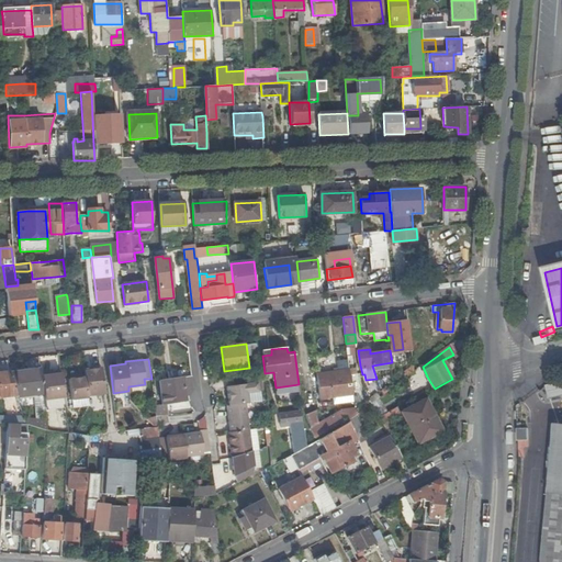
[(261,374),(262,374),(261,361),(251,361),(254,375),(256,375),(261,374)]
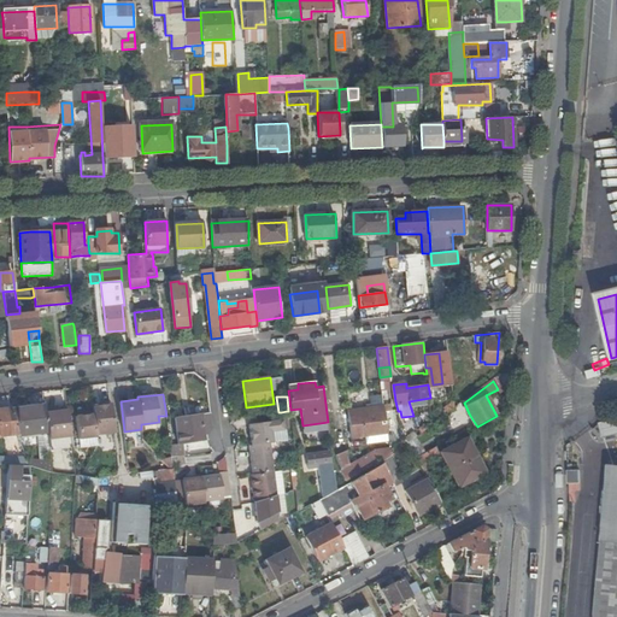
[(115,432),(111,404),(93,405),(94,411),(94,413),(86,415),(76,416),(80,439),(98,436),(97,434),(115,432)]
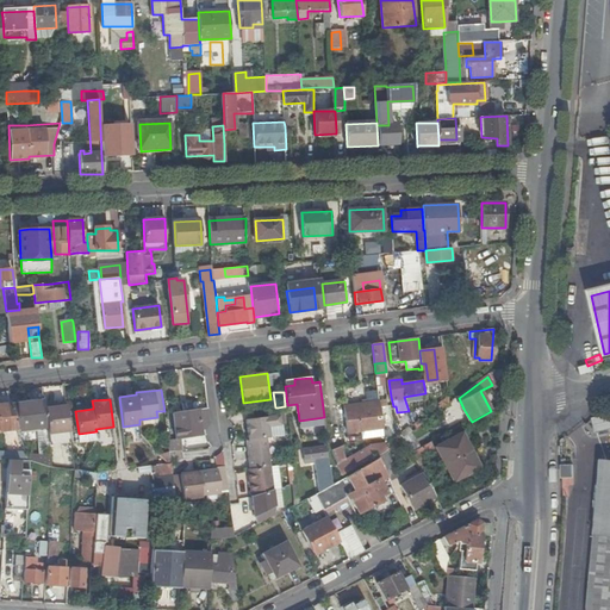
[(45,405),(44,400),(12,404),(19,428),(20,430),(48,427),(45,409),(45,405)]
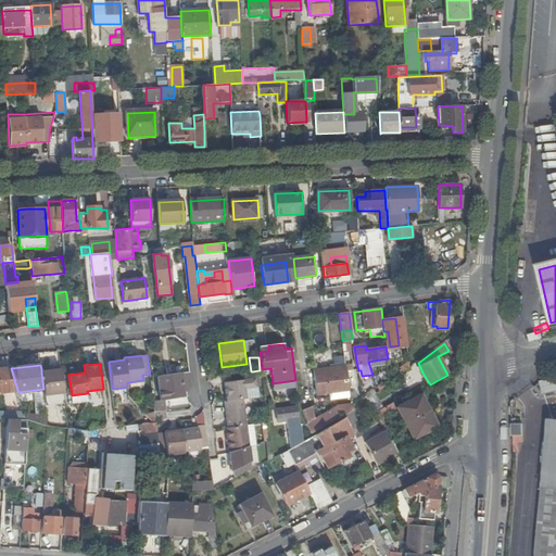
[(11,368),(10,366),(0,367),(0,392),(17,390),(11,368)]
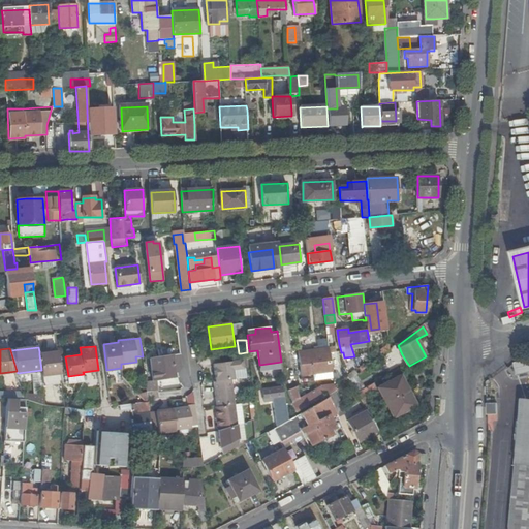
[(301,376),(316,374),(333,372),(330,353),(330,348),(298,352),(301,376)]
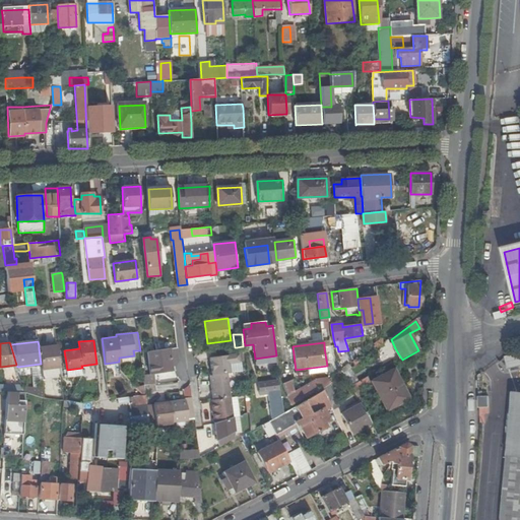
[(60,368),(57,343),(49,344),(50,347),(39,348),(41,364),(42,370),(60,368)]
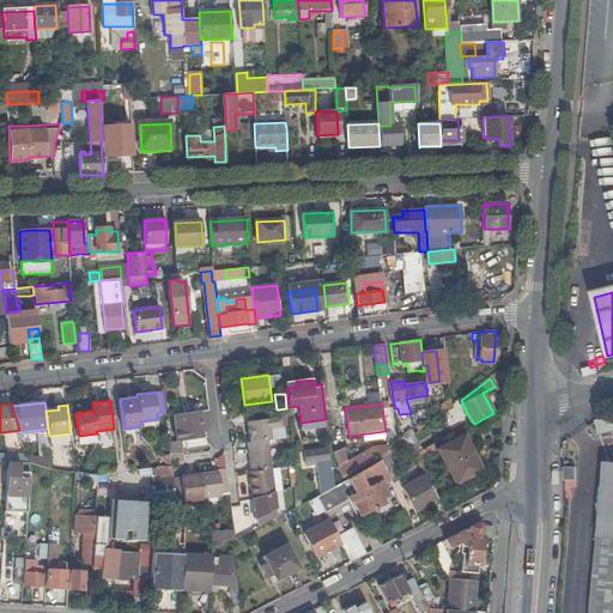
[(204,432),(207,432),(210,429),(212,425),(211,410),(175,416),(177,441),(183,439),(204,437),(204,432)]
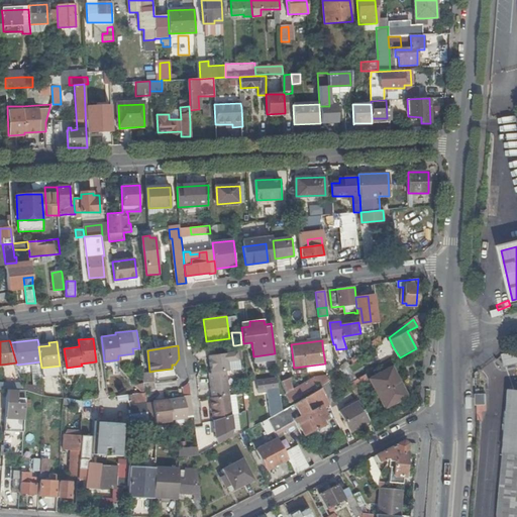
[(220,354),(215,354),(209,355),(211,373),(209,373),(213,398),(229,396),(226,371),(229,371),(227,362),(237,359),(235,345),(233,345),(219,347),(220,354)]
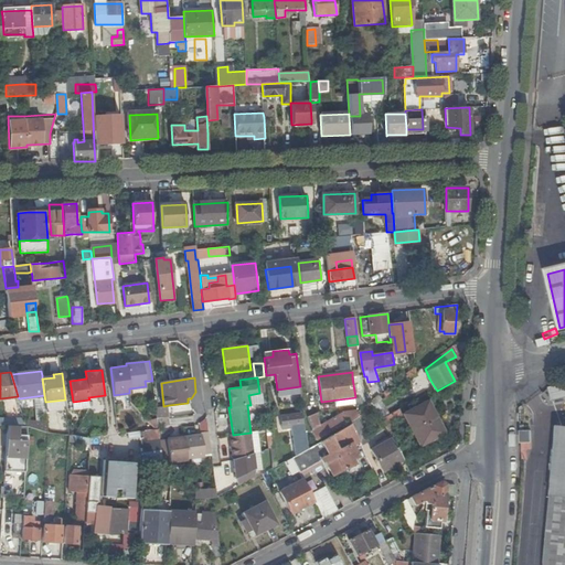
[(427,387),(424,381),(422,377),(411,383),(418,398),(429,393),(427,387)]
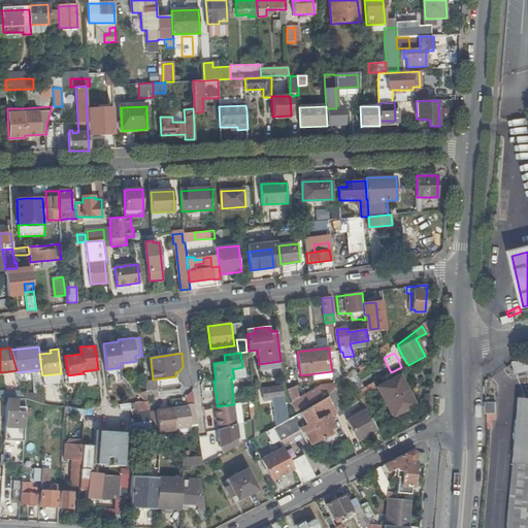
[(404,359),(401,354),(396,356),(399,362),(404,359)]
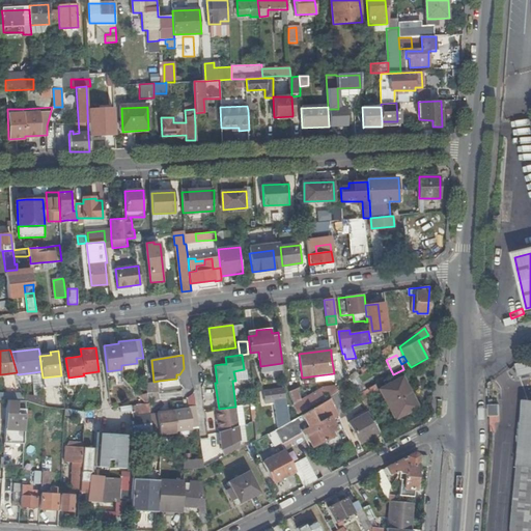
[(530,369),(530,359),(520,362),(522,372),(530,369)]
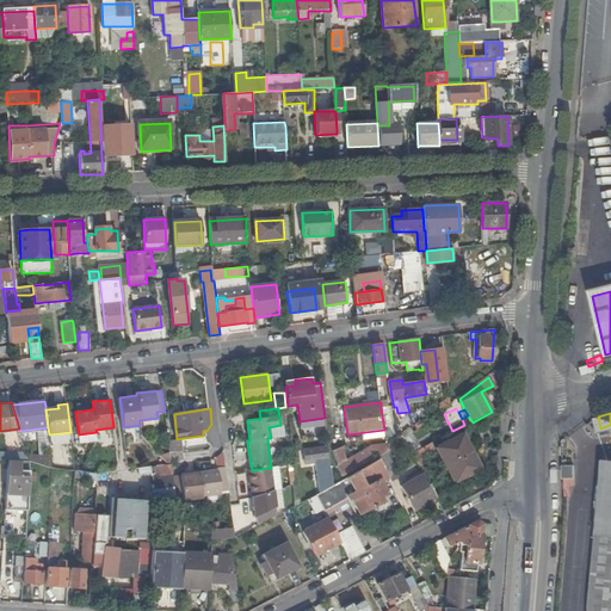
[(401,436),(405,440),(405,439),(413,433),(409,429),(401,436)]
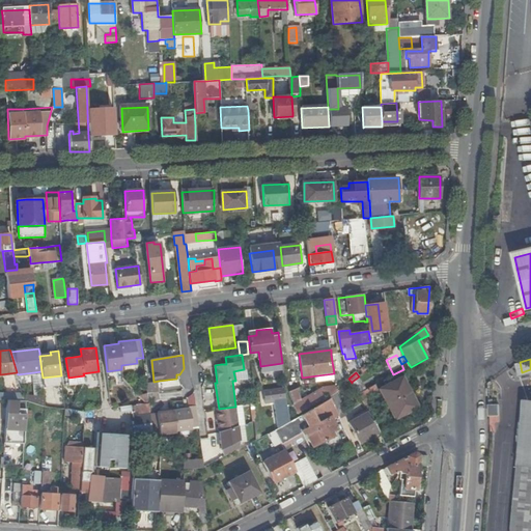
[(335,389),(336,394),(337,393),(352,383),(348,379),(335,389)]
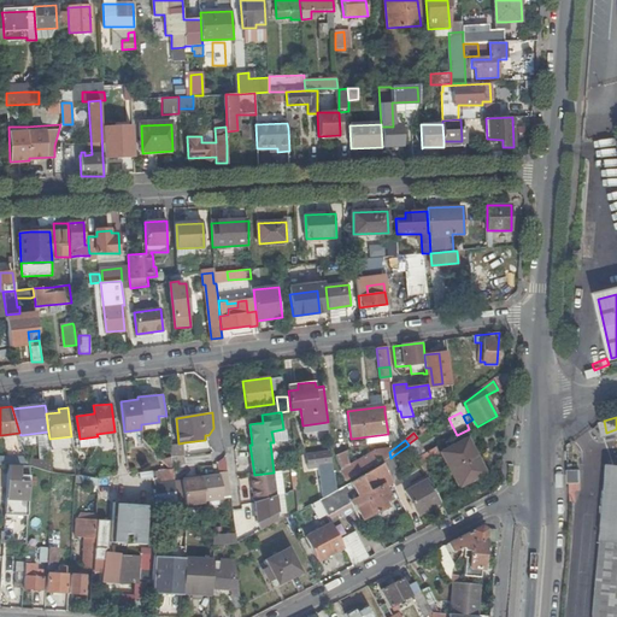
[(485,474),(466,440),(441,453),(458,487),(485,474)]
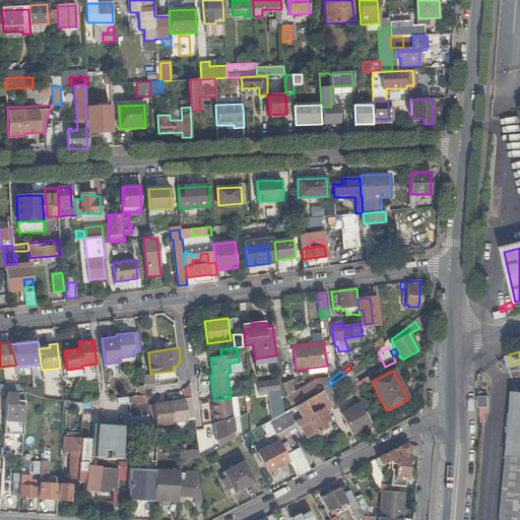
[(143,375),(144,385),(152,384),(150,374),(143,375)]
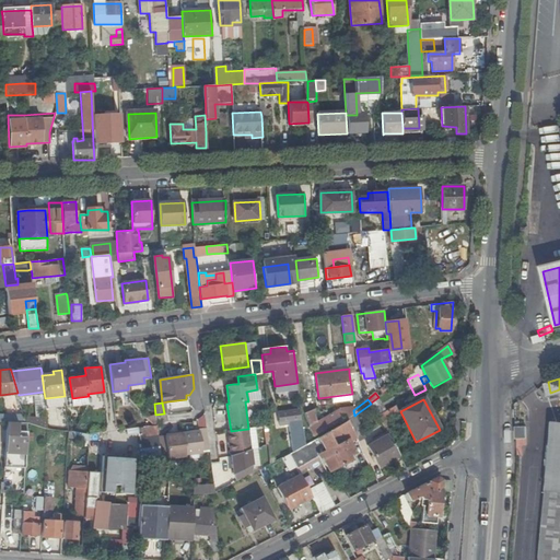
[(304,429),(306,441),(315,436),(345,419),(346,421),(348,420),(354,416),(353,410),(353,406),(339,409),(317,421),(314,416),(312,409),(305,412),(312,424),(308,427),(304,429)]
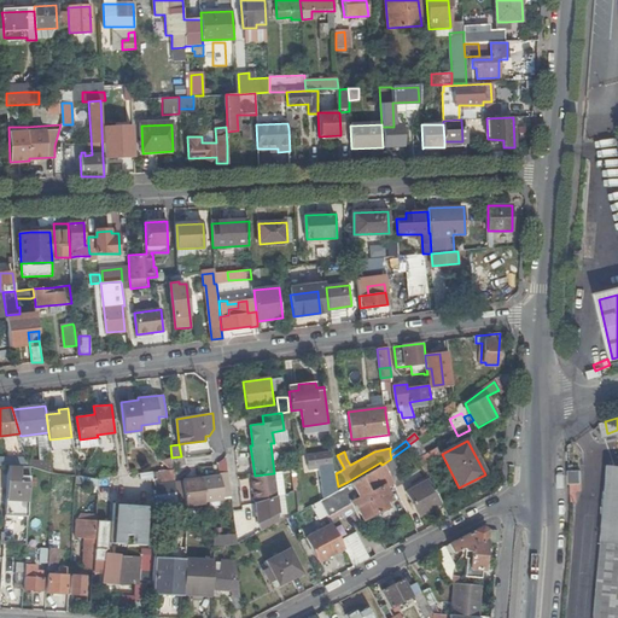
[(436,449),(417,459),(420,465),(439,455),(436,449)]
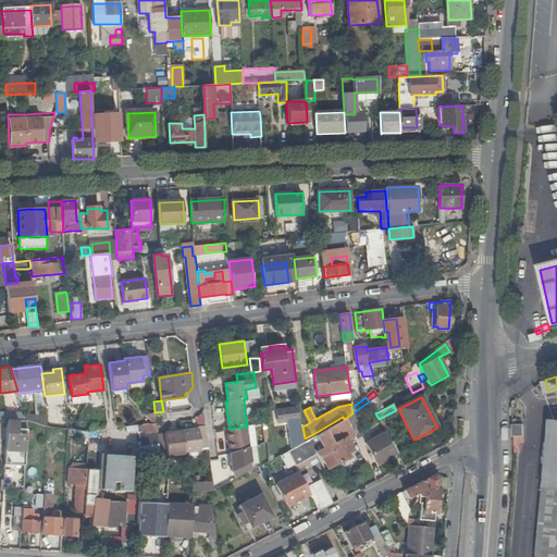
[(288,419),(292,450),(305,443),(302,426),(300,428),(298,408),(277,411),(279,420),(288,419)]
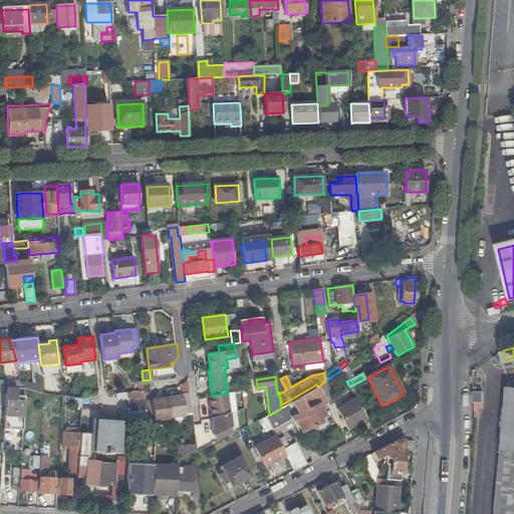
[(156,387),(155,379),(151,379),(143,380),(144,388),(156,387)]
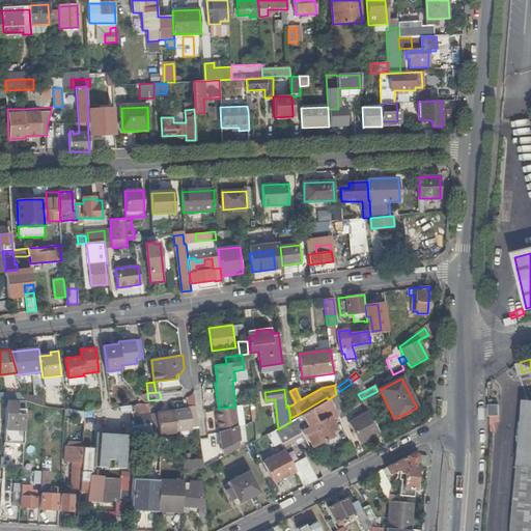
[(338,415),(345,411),(345,409),(337,393),(336,394),(330,398),(338,415)]
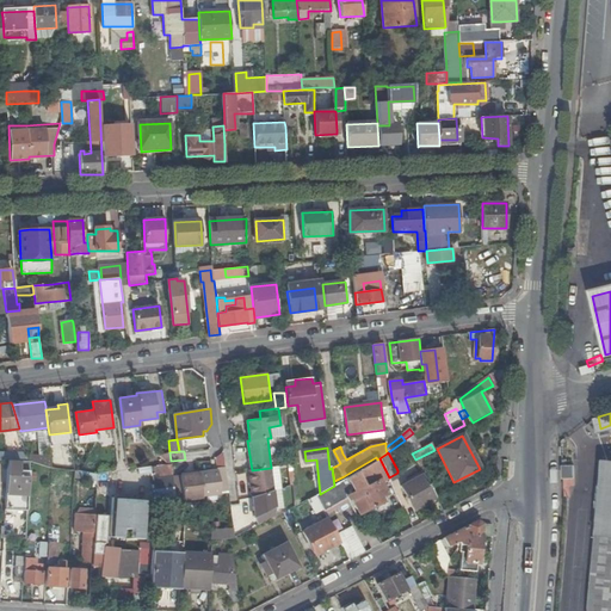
[(32,463),(53,467),(51,454),(31,456),(31,463),(32,463)]
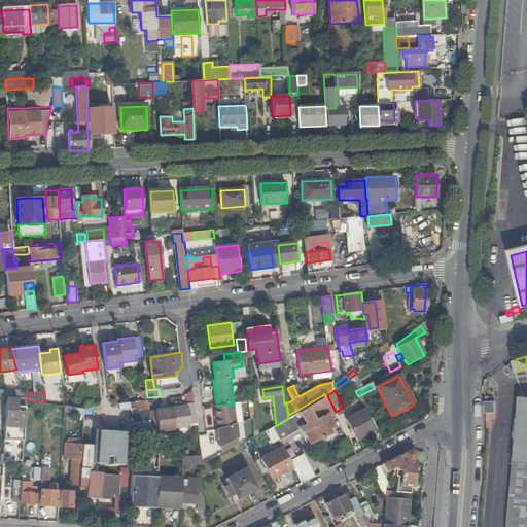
[(329,416),(337,413),(336,412),(327,395),(325,396),(300,413),(307,425),(302,428),(310,444),(331,433),(329,429),(335,426),(329,416)]
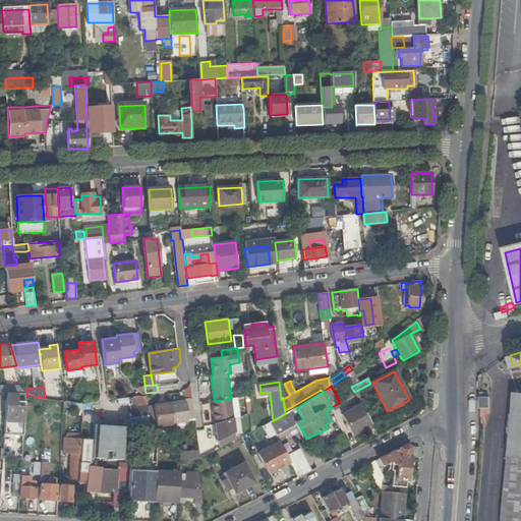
[(8,393),(6,426),(24,427),(26,406),(17,405),(18,394),(8,393)]
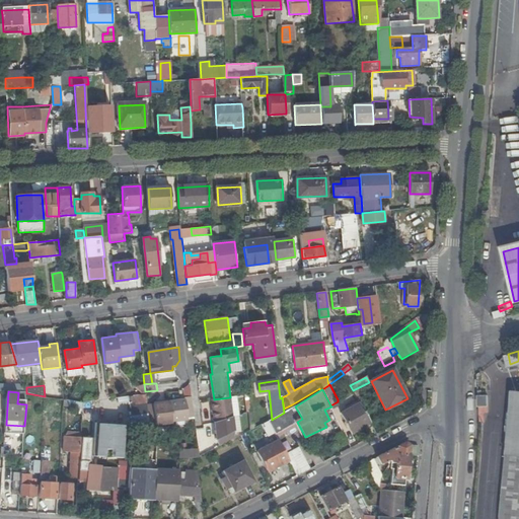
[(133,403),(147,401),(145,394),(132,395),(133,403)]
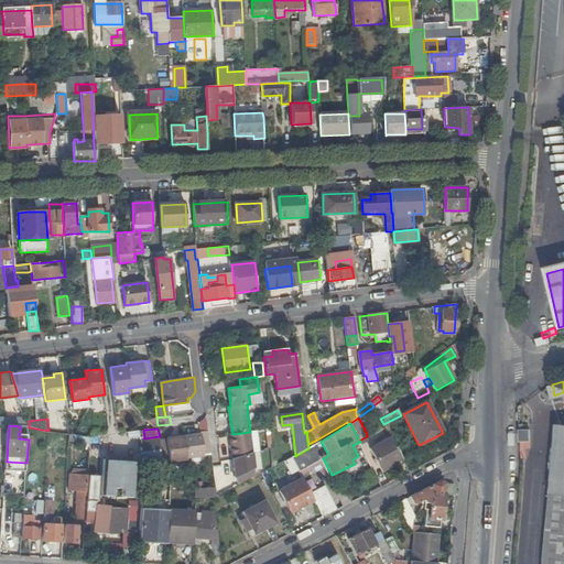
[(521,429),(522,456),(527,456),(525,440),(531,440),(530,429),(521,429)]
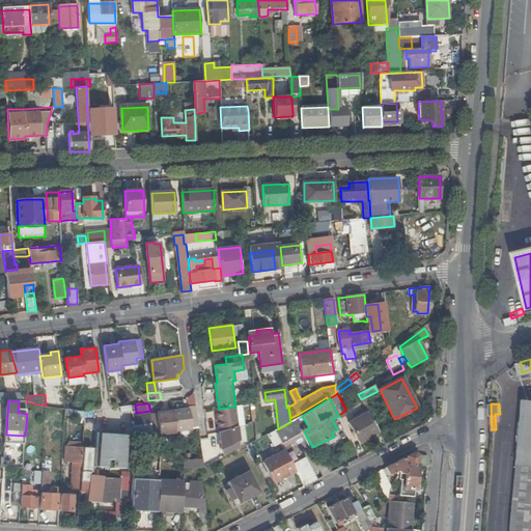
[(197,411),(196,404),(190,406),(190,409),(174,411),(176,430),(193,428),(193,426),(199,426),(197,411)]
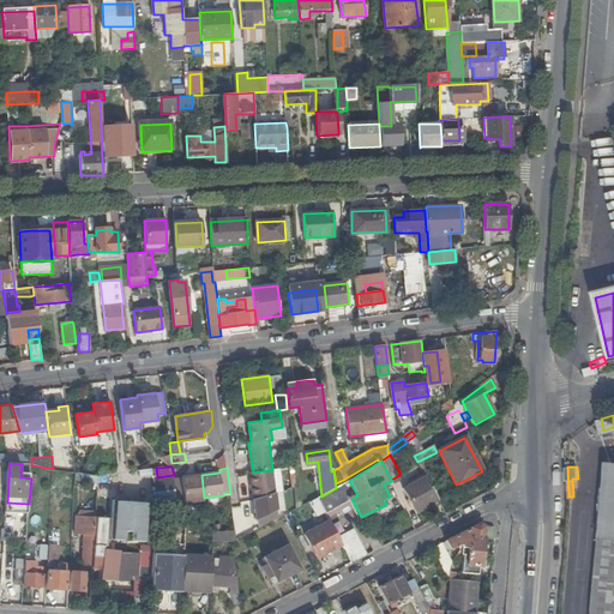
[(253,473),(252,473),(253,486),(251,486),(253,500),(256,500),(257,510),(254,510),(256,521),(260,529),(271,523),(278,519),(277,512),(275,493),(272,470),(253,473)]
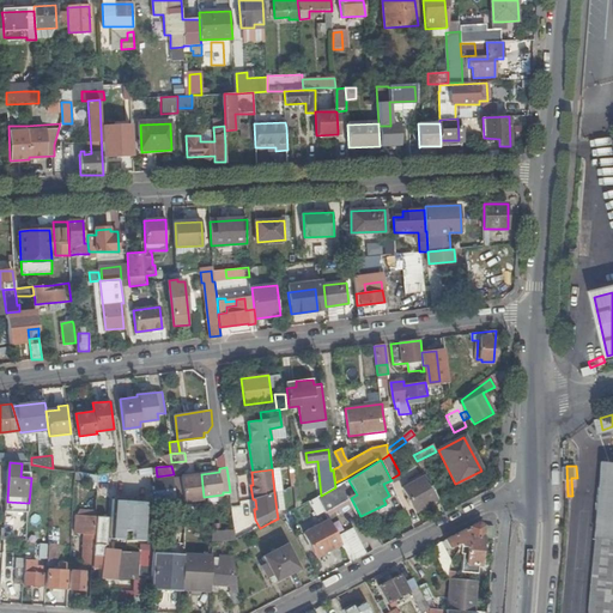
[(204,497),(201,474),(174,478),(176,498),(184,497),(186,502),(205,499),(204,497)]
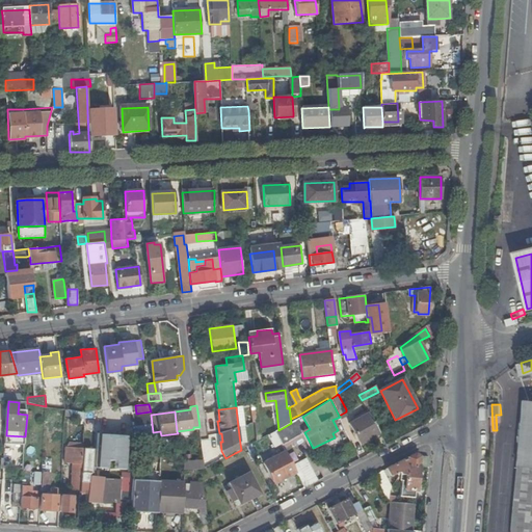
[(361,444),(379,434),(369,414),(350,423),(361,444)]
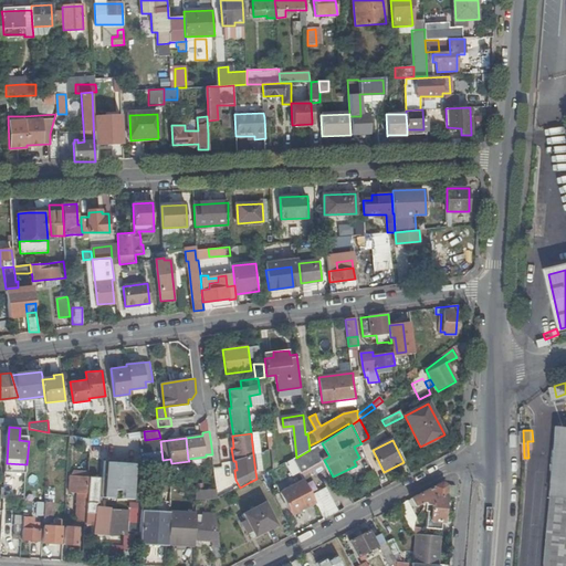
[(565,565),(565,441),(562,495),(556,495),(551,554),(549,565),(565,565)]
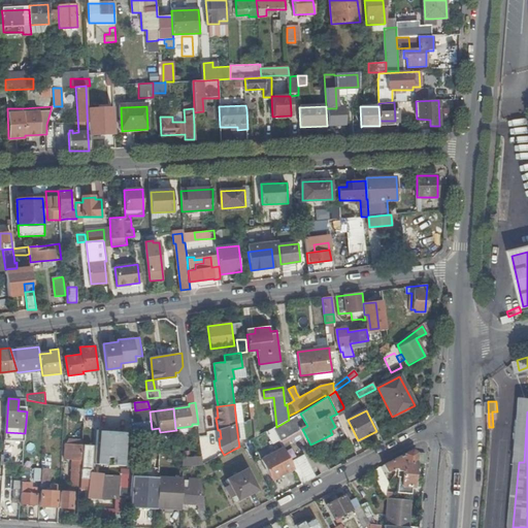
[(279,441),(301,429),(302,429),(307,426),(300,414),(289,420),(276,427),(273,429),(279,441)]
